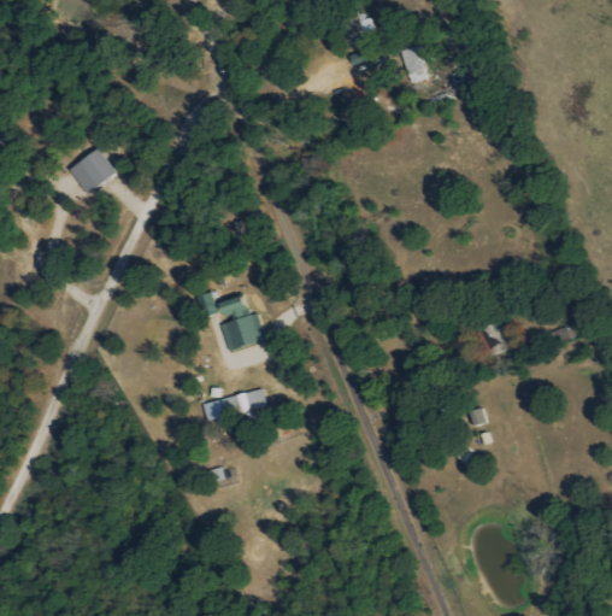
[(366,39),(355,6),(340,11),(349,44),(366,39)]
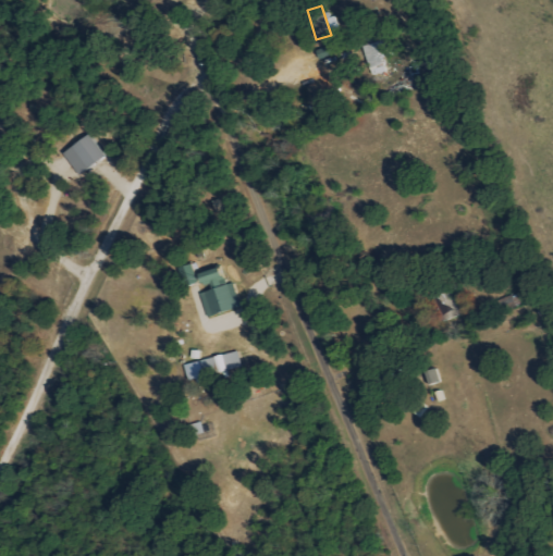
[(361,46),(371,75),(388,70),(379,40),(361,46)]
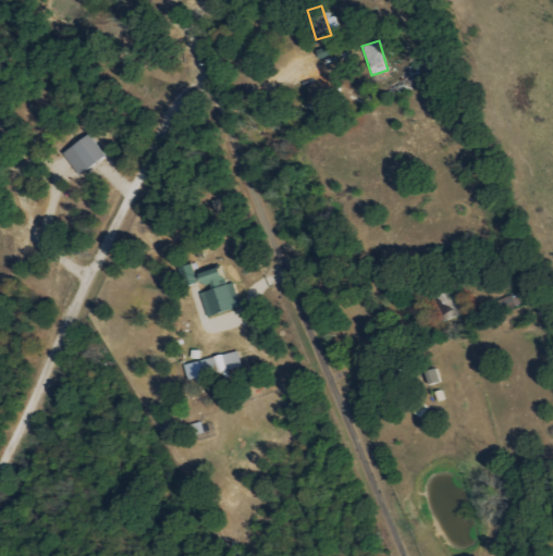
[(78,174),(105,156),(89,134),(63,152),(78,174)]
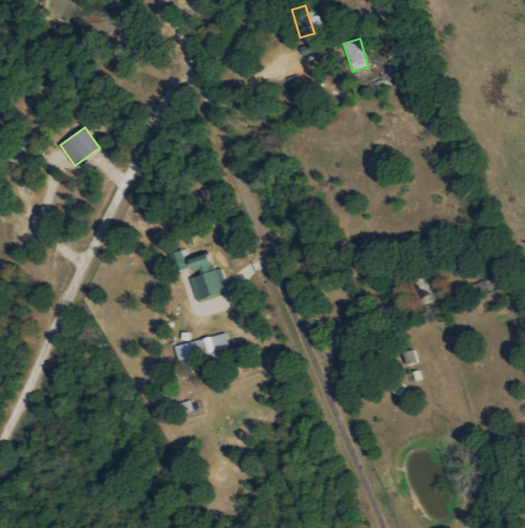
[(196,302),(227,290),(219,268),(189,279),(196,302)]
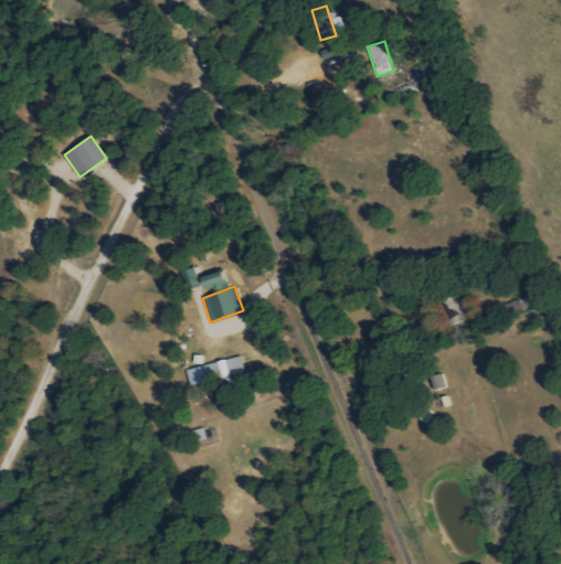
[(187,370),(191,386),(245,371),(241,355),(187,370)]
